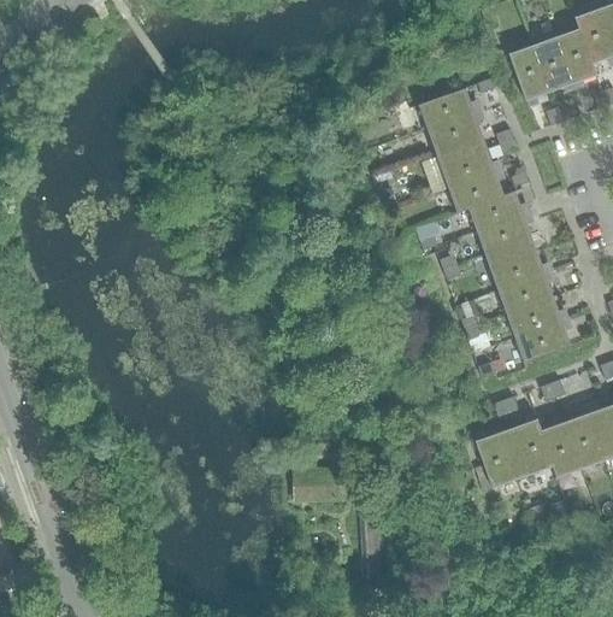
[(612,3),(600,9),(612,43),(612,3)]
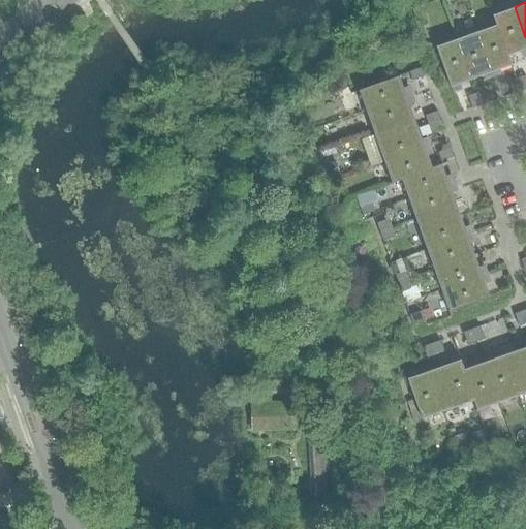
[(525,37),(515,7),(494,14),(497,25),(498,24),(509,55),(521,51),(522,54),(525,52),(525,37)]
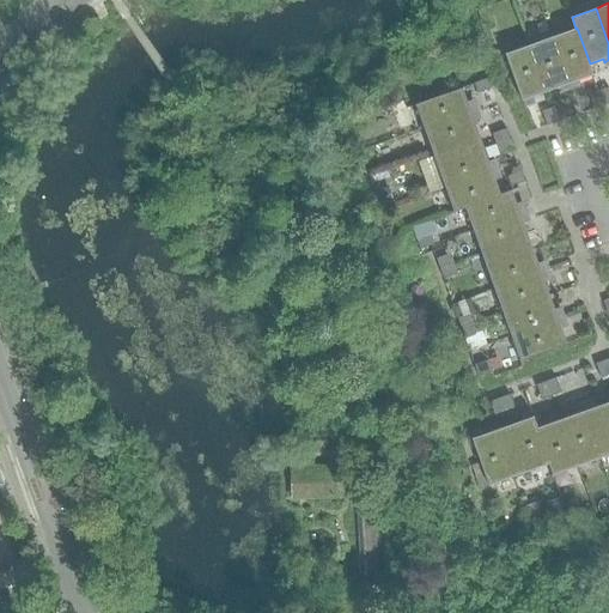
[(577,28),(576,29),(554,36),(572,87),(582,84),(580,80),(595,76),(590,64),(577,28)]
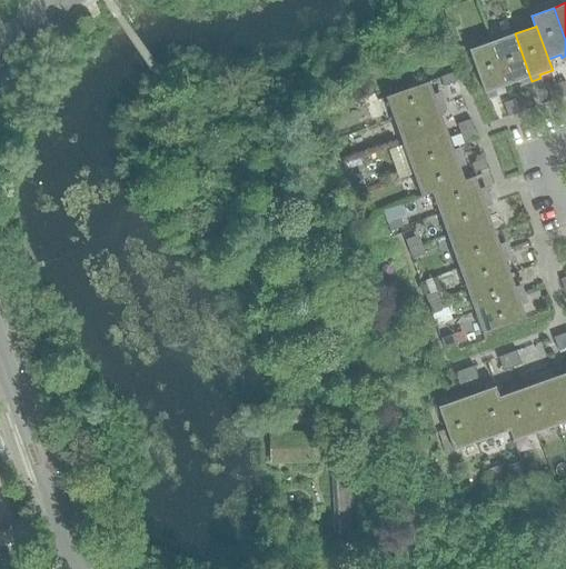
[(532,81),(515,33),(493,41),(508,86),(522,81),(524,85),(532,81)]
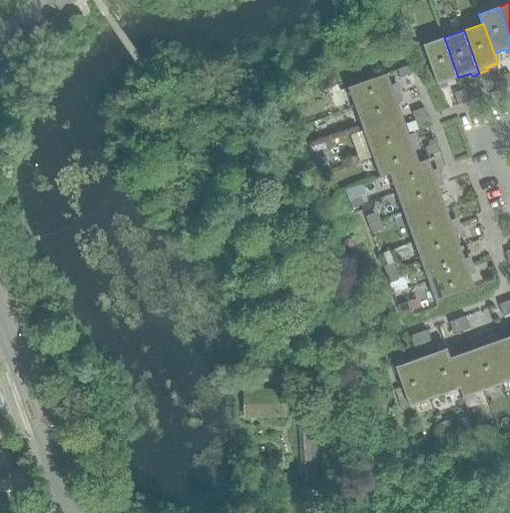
[(458,77),(444,37),(424,45),(438,84),(440,83),(441,87),(449,84),(448,81),(458,77)]
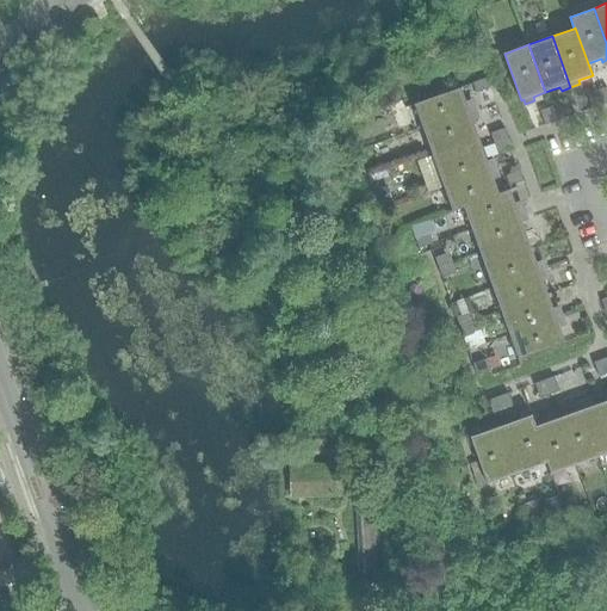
[(493,87),(489,76),(475,82),(478,92),(493,87)]
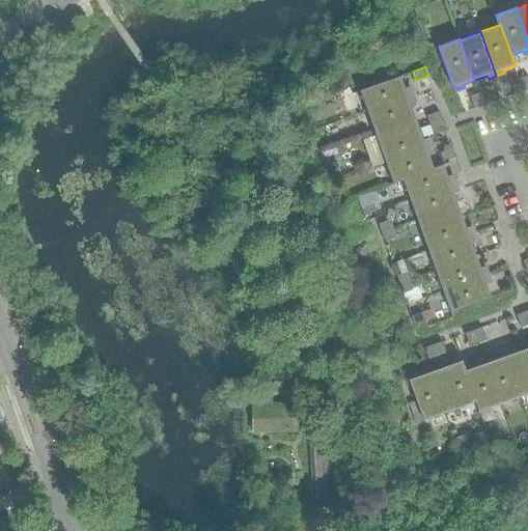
[(368,110),(413,94),(410,86),(407,87),(403,75),(360,89),(368,110)]
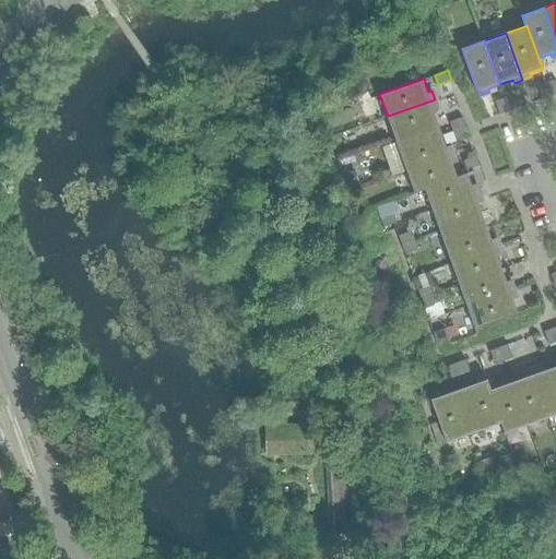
[(539,86),(543,99),(544,99),(553,96),(547,83),(539,86)]
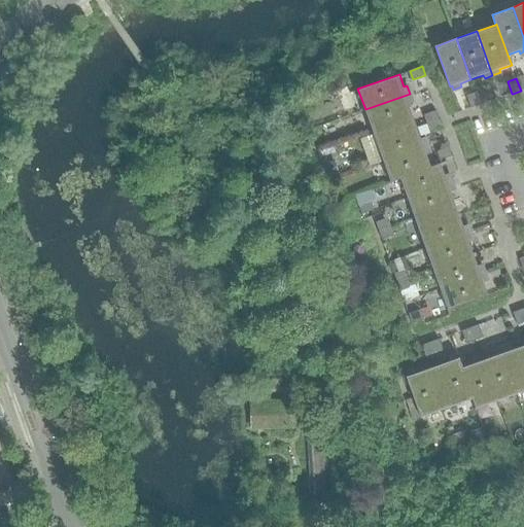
[(485,90),(476,93),(481,105),(489,102),(485,90)]
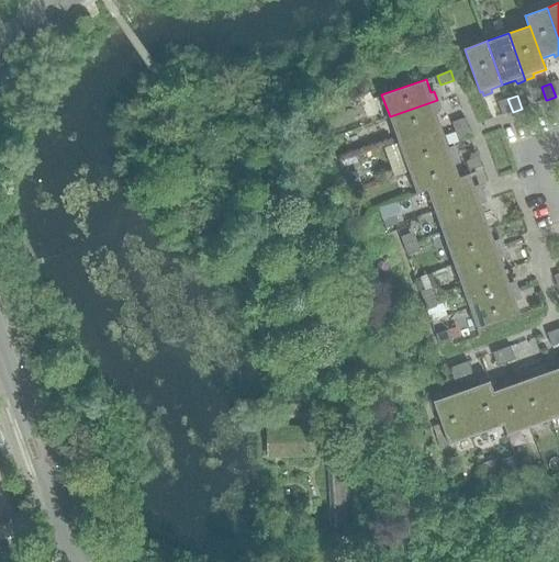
[(503,115),(513,112),(507,99),(499,102),(503,115)]
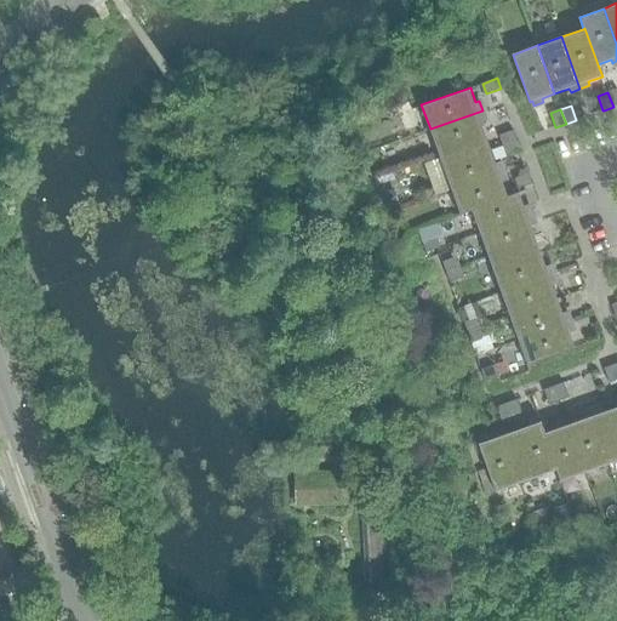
[(486,120),(483,110),(430,129),(439,153),(463,144),(468,158),(492,149),(483,121),(486,120)]
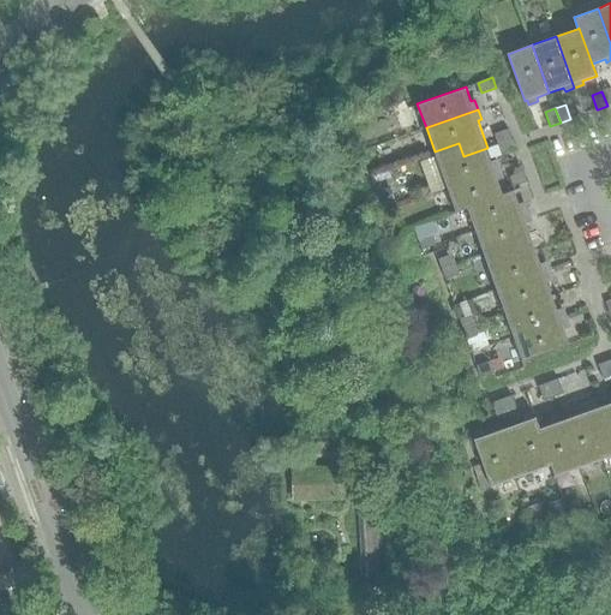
[(514,138),(509,129),(495,133),(499,144),(514,138)]
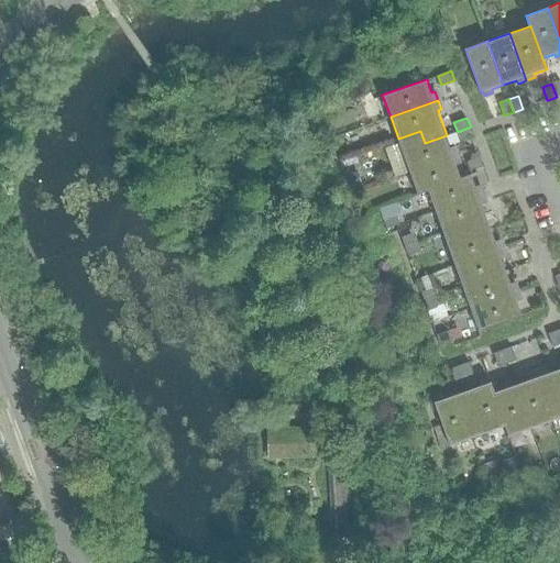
[(474,135),(471,127),(458,132),(461,141),(474,135)]
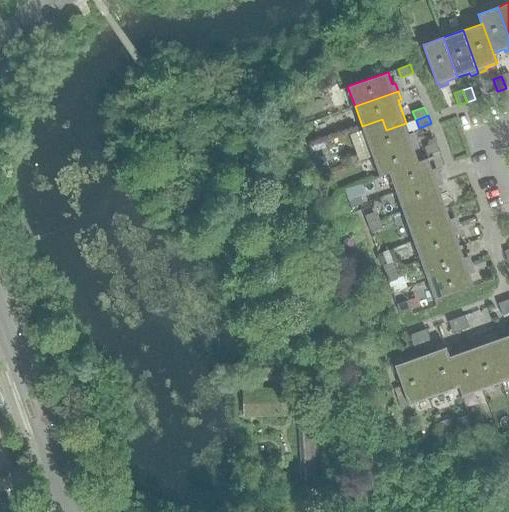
[(373,157),(417,142),(414,133),(410,135),(406,123),(386,130),(382,119),(362,126),(373,157)]
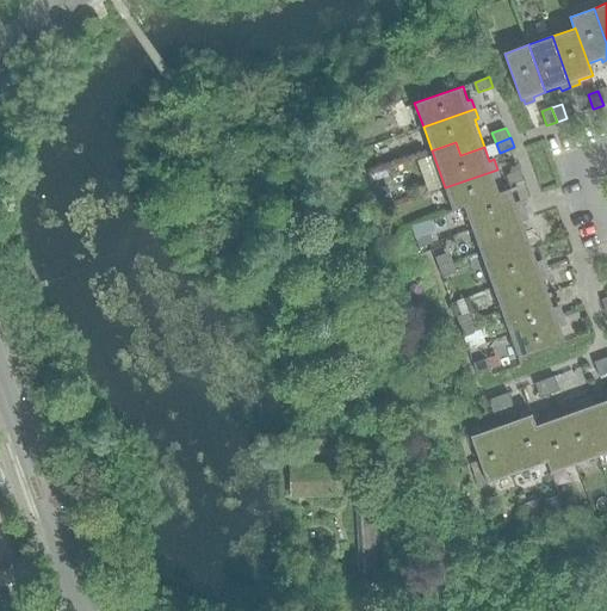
[(497,170),(445,187),(453,210),(464,207),(464,205),(501,192),(500,192),(496,180),(500,178),(497,170)]
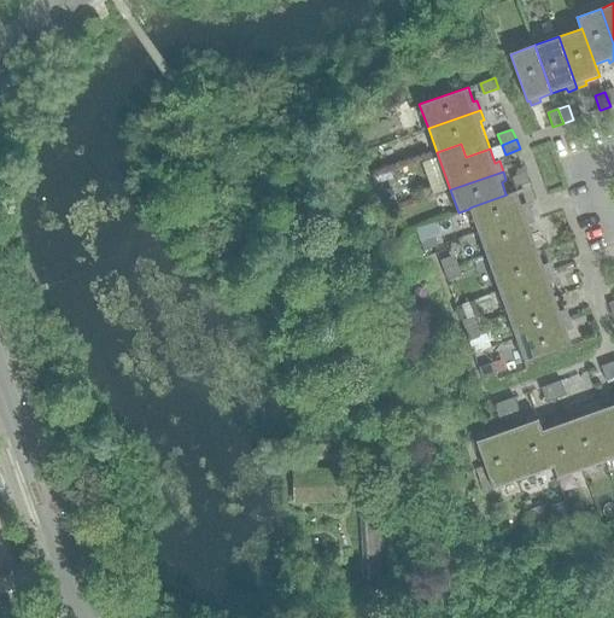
[(516,187),(531,181),(527,172),(513,178),(516,187)]
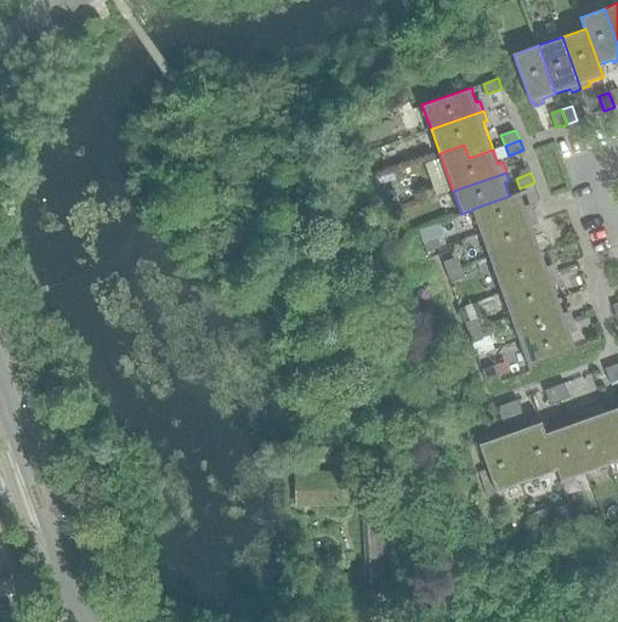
[(396,190),(379,196),(385,211),(402,204),(396,190)]
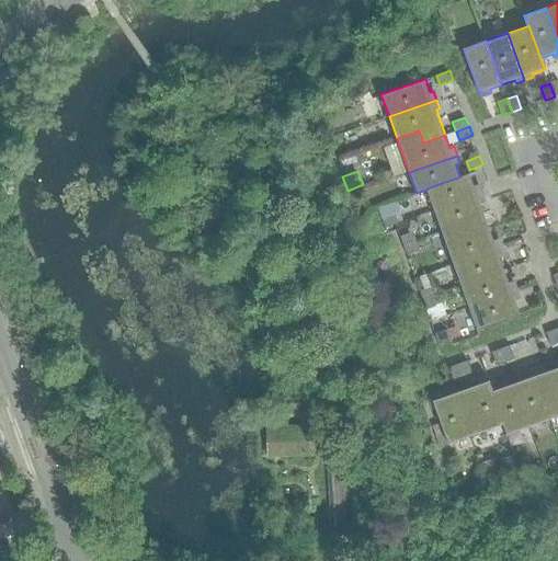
[(426,189),(426,190),(434,210),(482,193),(479,184),(476,186),(470,172),(459,176),(460,176),(426,189)]
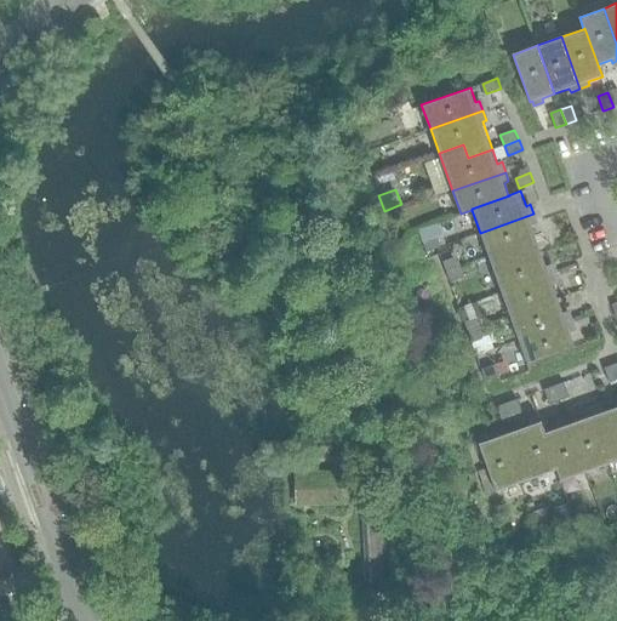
[(533,214),(480,233),(489,256),(513,246),(518,261),(542,252),(532,224),(537,223),(533,214)]
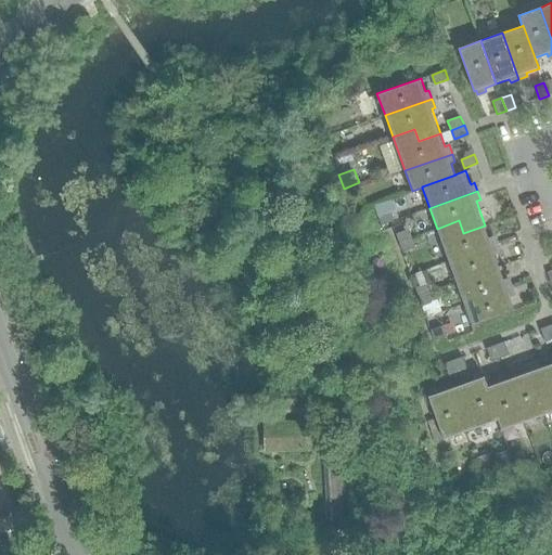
[(382,226),(395,221),(392,211),(379,217),(382,226)]
